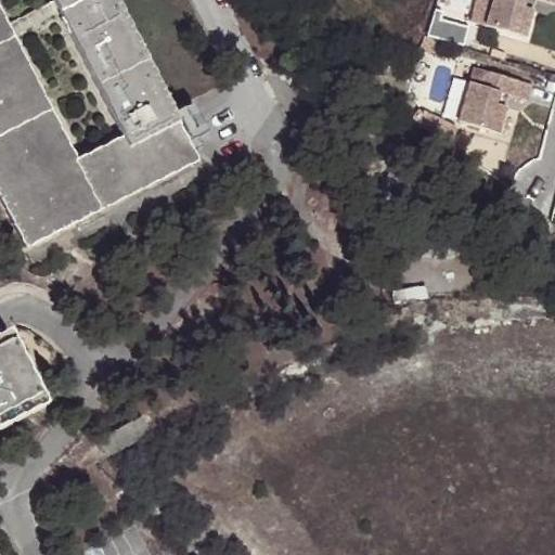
[(0,8),(0,196),(26,247),(197,160),(116,0),(52,0),(131,144),(87,168),(0,8)]
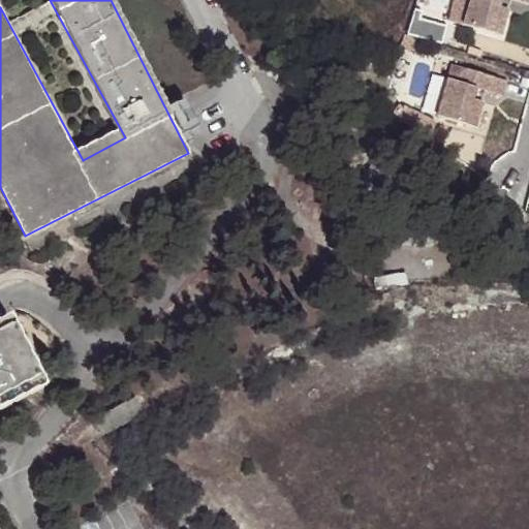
[(462,23),(468,0),(466,0),(452,0),(447,19),(462,23)]
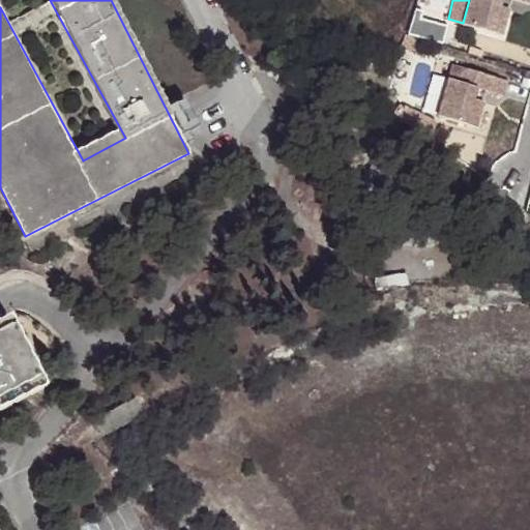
[(528,0),(468,0),(469,0),(463,23),(501,33),(509,0),(522,0),(528,2),(528,0)]
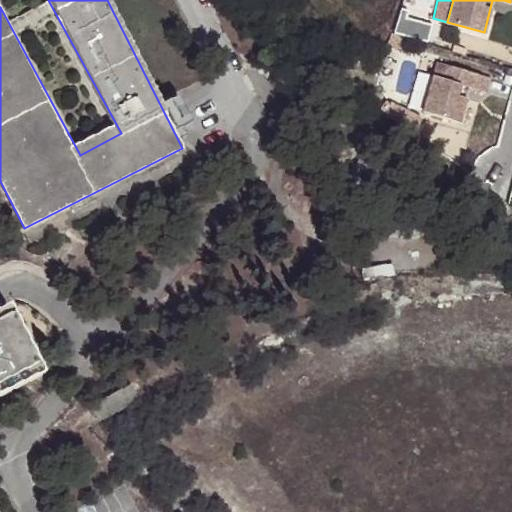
[(490,76),(437,61),(422,112),(459,122),(469,86),(486,91),(490,76)]
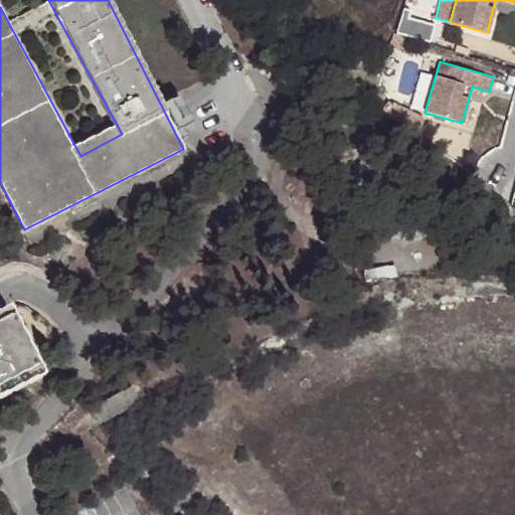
[(0,312),(0,397),(41,377),(6,310),(0,312)]
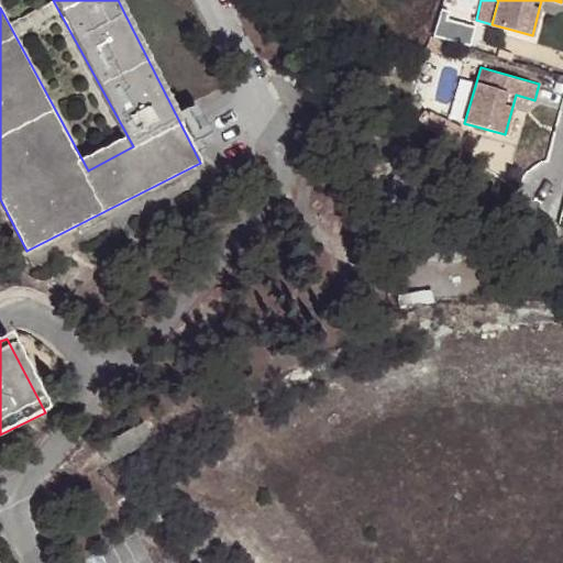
[(143,421),(98,444),(108,462),(152,439),(143,421)]
